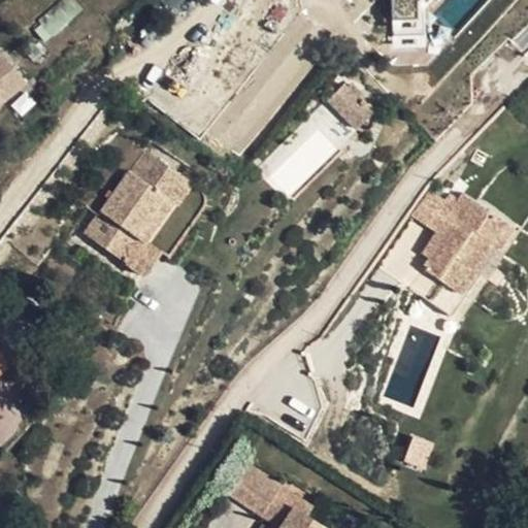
[(391,0),(393,15),(416,14),(416,6),(420,0),(391,0)]
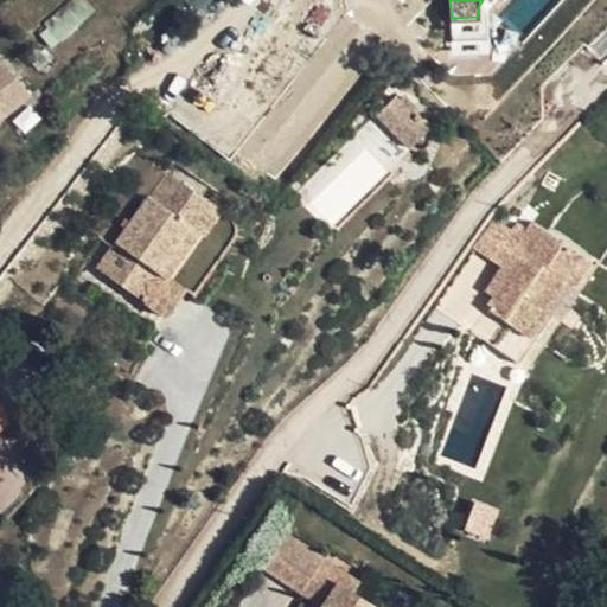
[(83,4),(55,27),(63,36),(90,11),(83,4)]
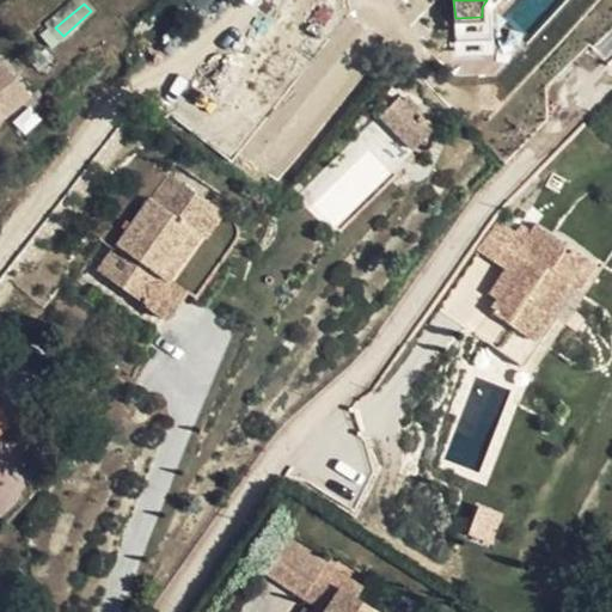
[(283,185),(355,74),(316,48),(244,159),(283,185)]
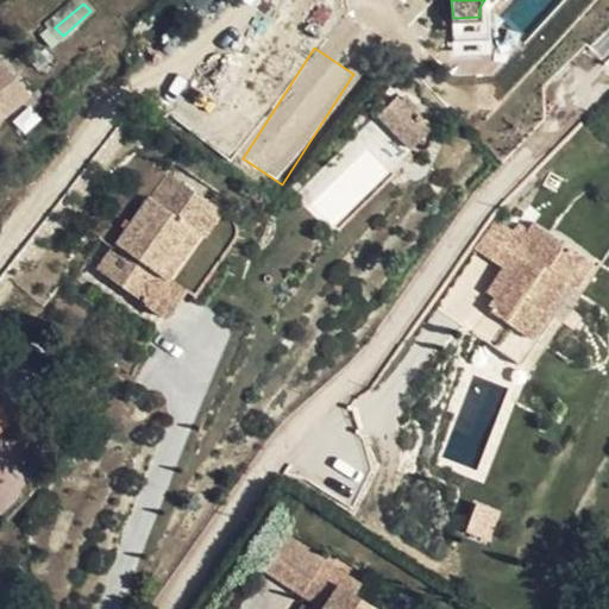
[(424,137),(387,108),(371,127),(408,157),(424,137)]
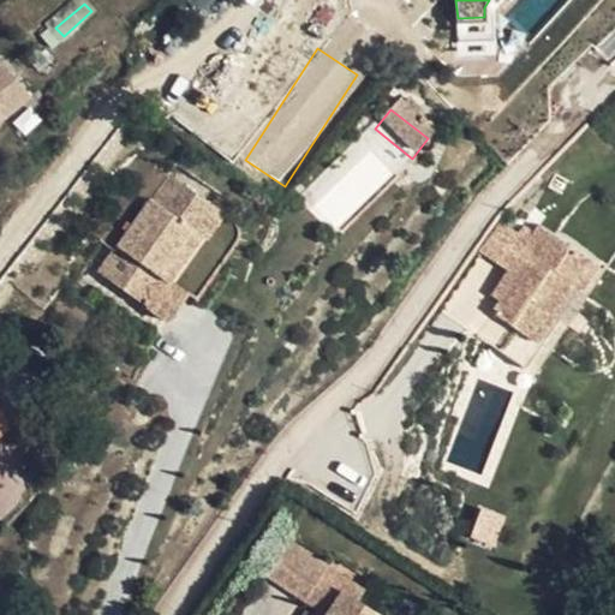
[(196,243),(215,220),(157,175),(117,228),(131,239),(101,279),(167,330),(185,306),(166,292),(156,284),(191,239),(196,243)]
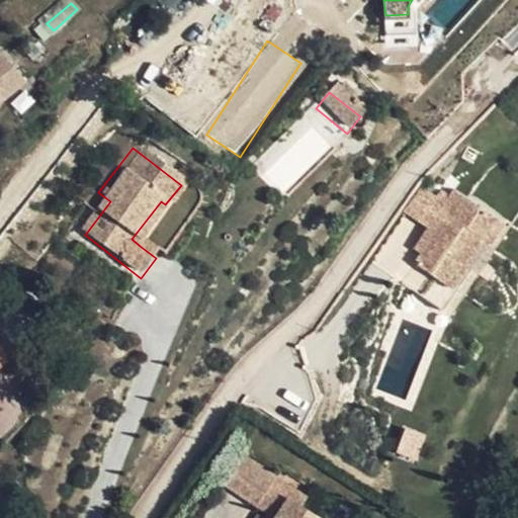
[(404,210),(429,229),(445,205),(419,188),(404,210)]
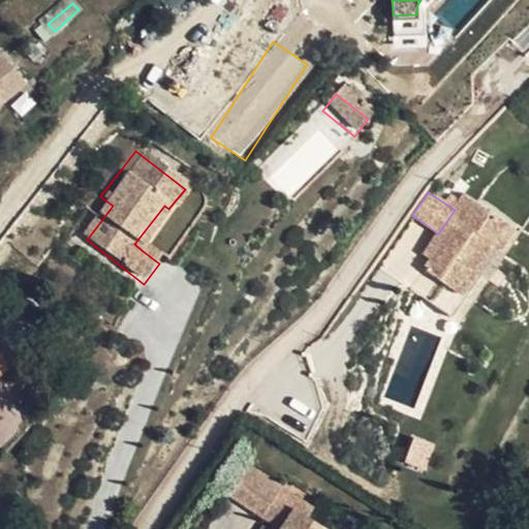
[(463,328),(524,238),(464,196),(455,210),(438,234),(429,246),(439,254),(428,272),(467,299),(453,320),(463,328)]
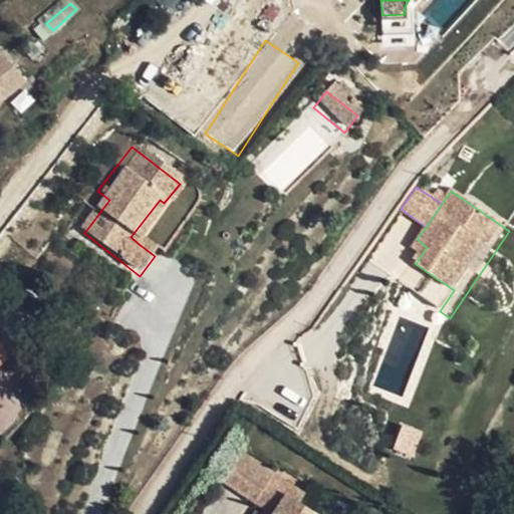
[(160,200),(131,237),(139,244),(168,207),(164,203),(160,200)]
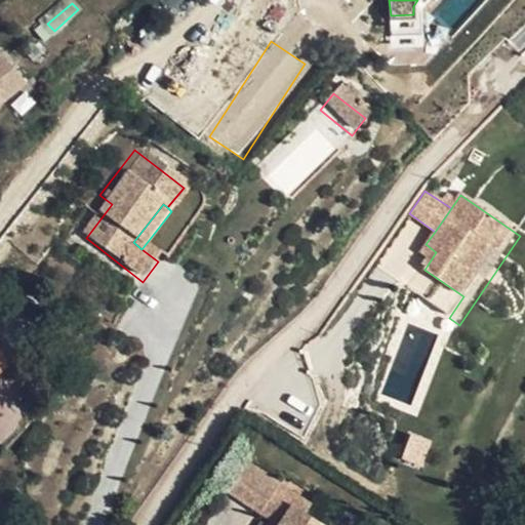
[(409,290),(449,318),(463,296),(425,270),(409,290)]
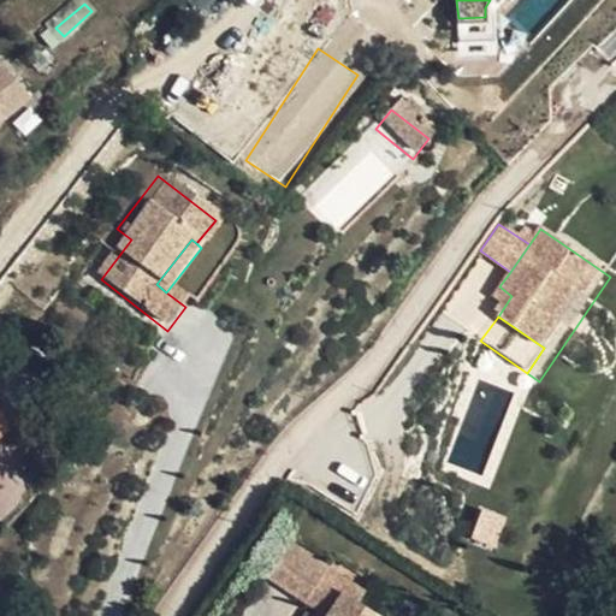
[(0,434),(12,422),(11,421),(0,409),(0,434)]
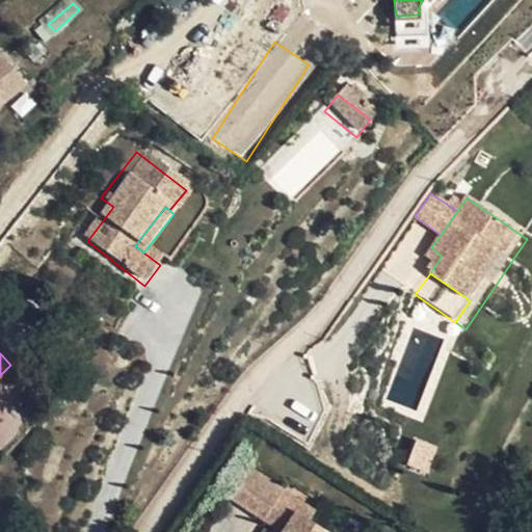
[(427,474),(437,446),(416,437),(405,466),(427,474)]
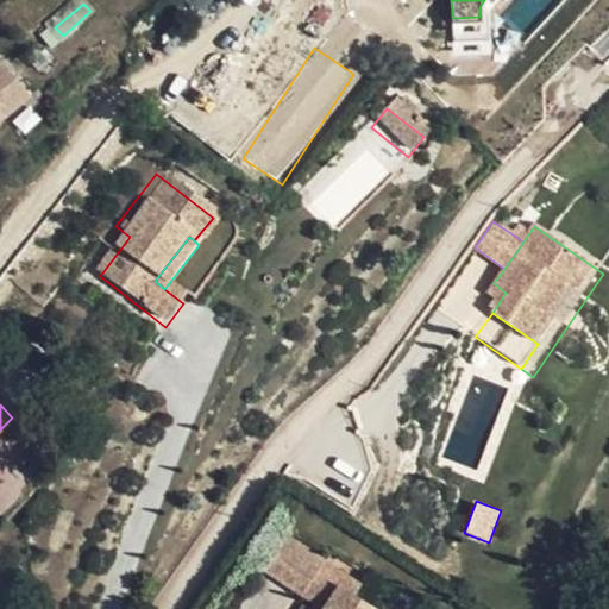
[(281,537),(259,570),(300,596),(321,562),(281,537)]
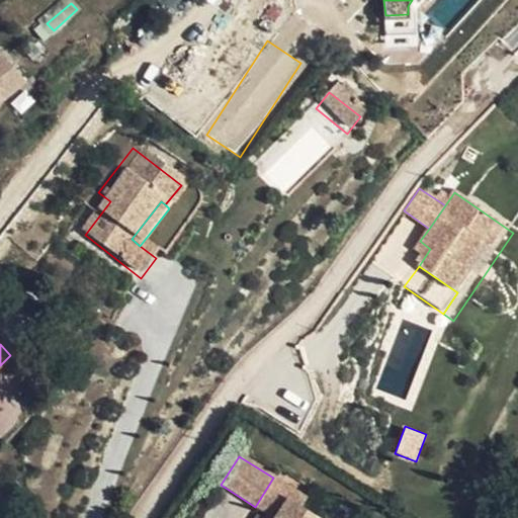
[(285,487),(273,478),(255,507),(268,514),(285,487)]
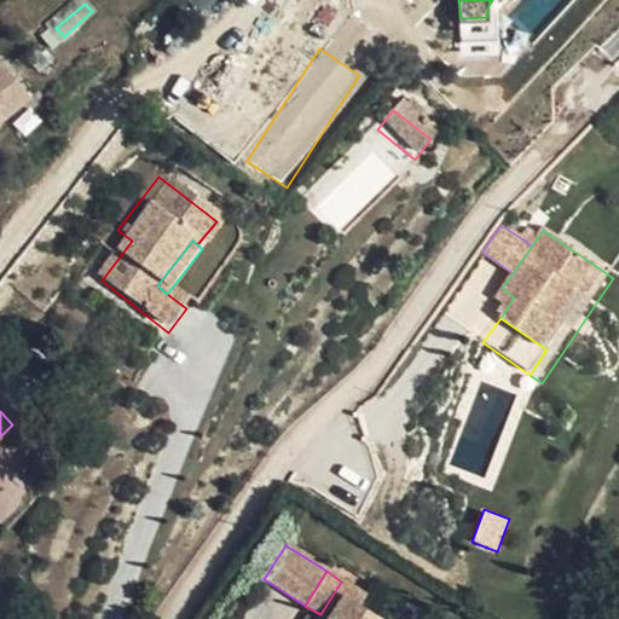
[(341,582),(320,614),(317,618),(379,618),(356,605),(362,594),(341,582)]
